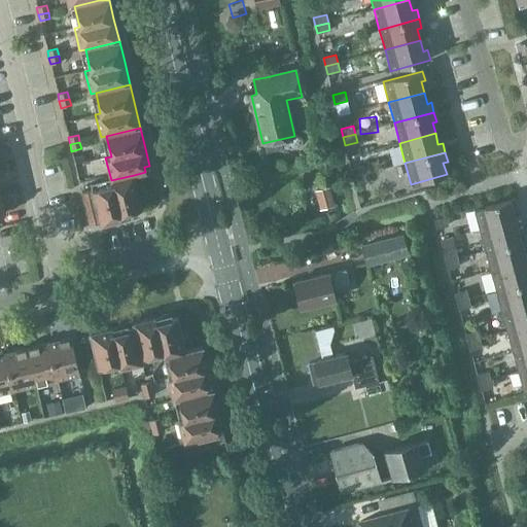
[(352,178),(365,175),(363,167),(350,170),(352,178)]
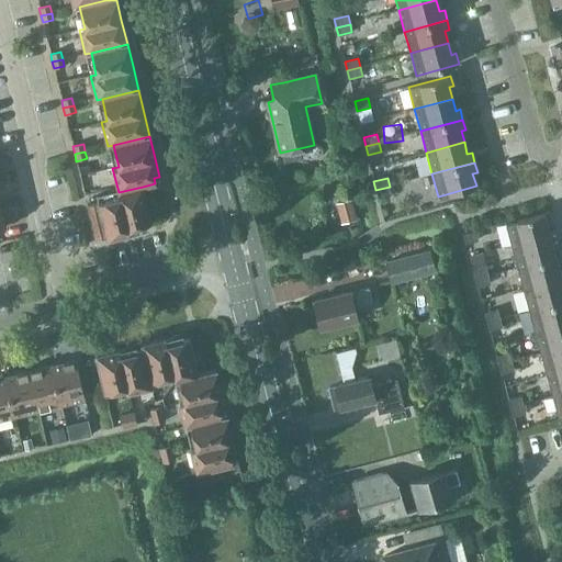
[(105,238),(128,233),(147,228),(146,223),(152,222),(143,187),(119,192),(120,197),(97,202),(97,203),(99,210),(100,217),(102,224),(103,231),(105,238)]
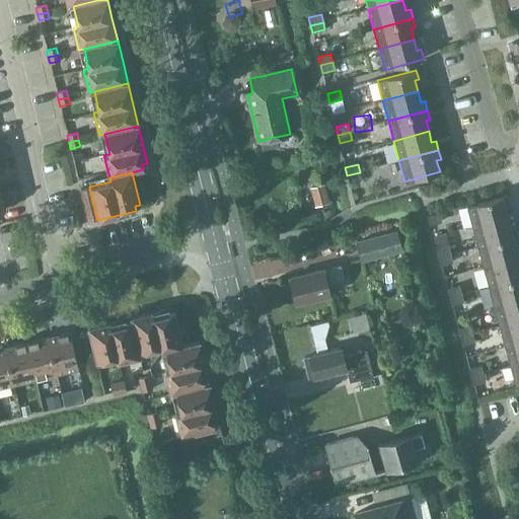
[(360,172),(347,175),(349,182),(361,180),(360,172)]
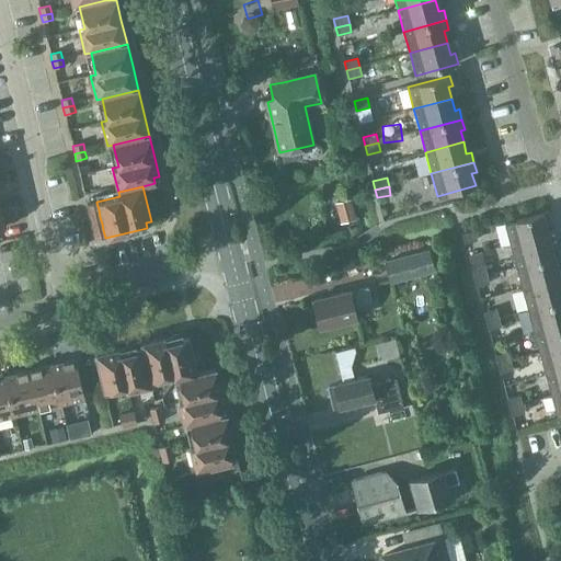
[(350,199),(335,203),(341,222),(355,219),(350,199)]
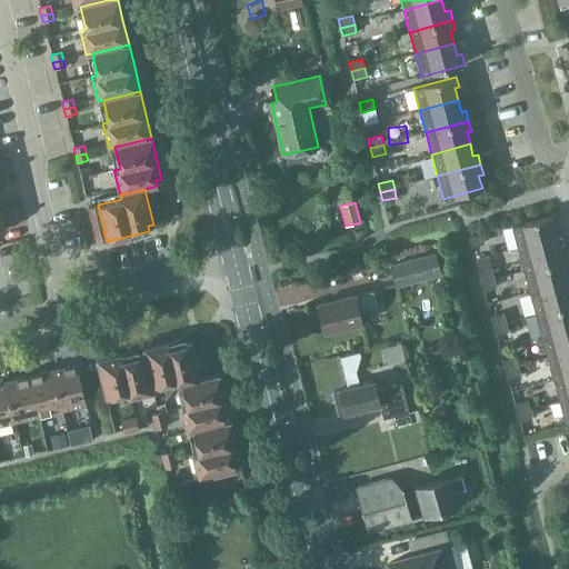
[(90,216),(100,212),(98,206),(88,208),(90,216)]
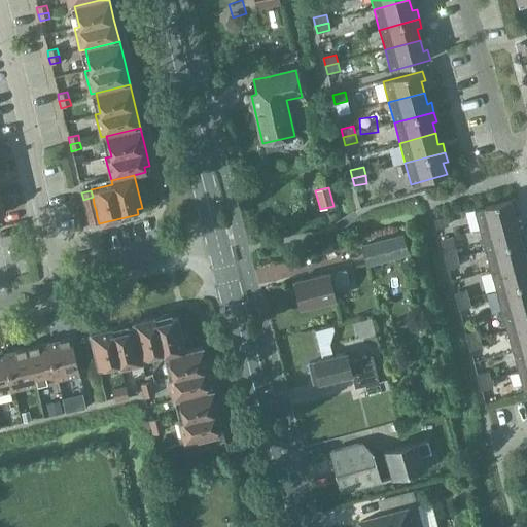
[(93,197),(83,200),(84,206),(94,204),(93,197)]
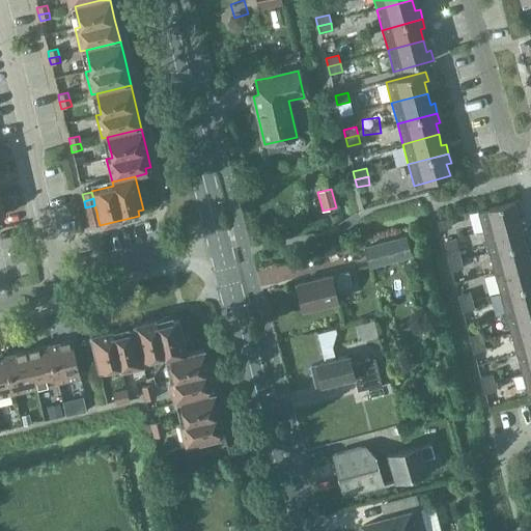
[(477,212),(483,232),(519,222),(515,212),(521,211),(518,200),(477,212)]
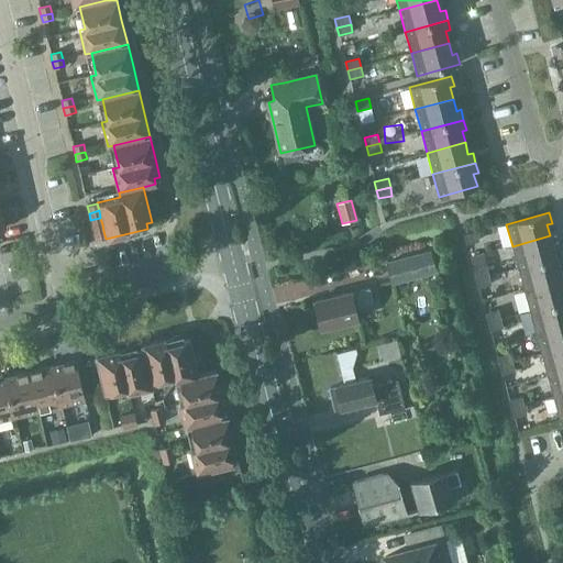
[(100,218),(90,220),(92,227),(102,224),(100,218)]
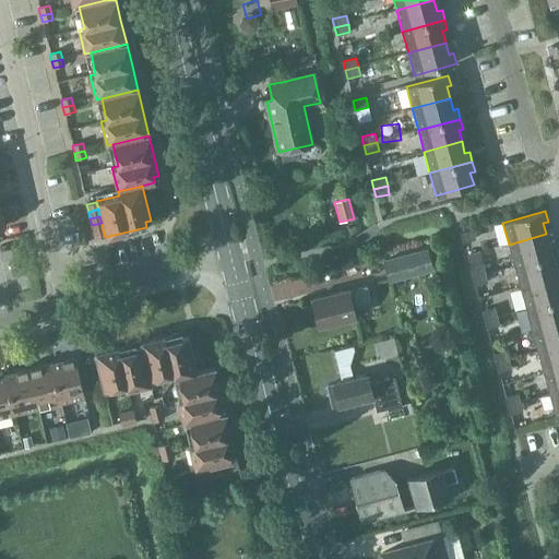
[(102,223),(92,225),(93,232),(103,229),(102,223)]
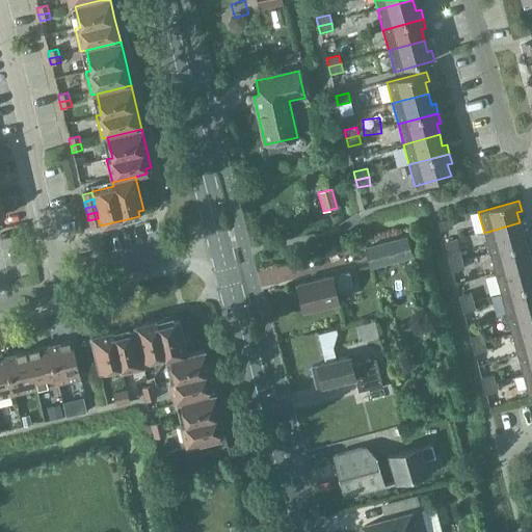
[(98,218),(88,220),(90,228),(100,225),(98,218)]
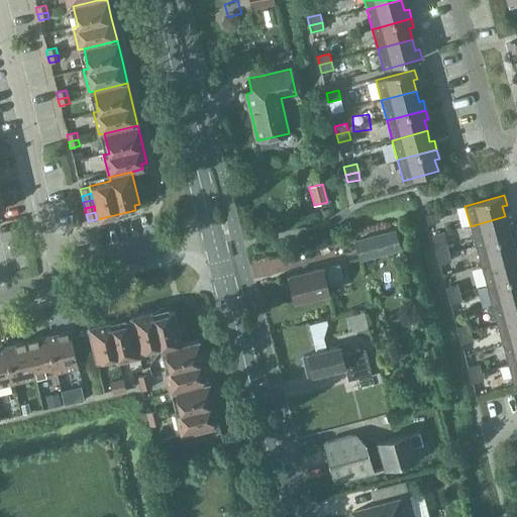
[(438,213),(426,216),(428,224),(440,221),(438,213)]
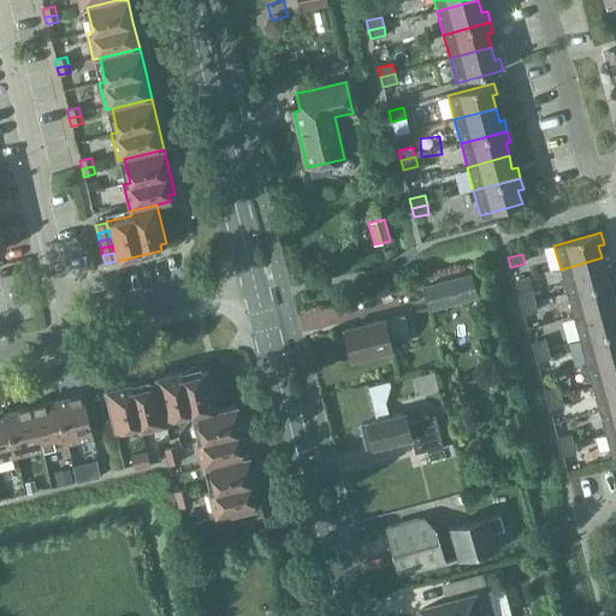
[(567,294),(614,280),(610,270),(605,271),(602,258),(561,270),(567,294)]
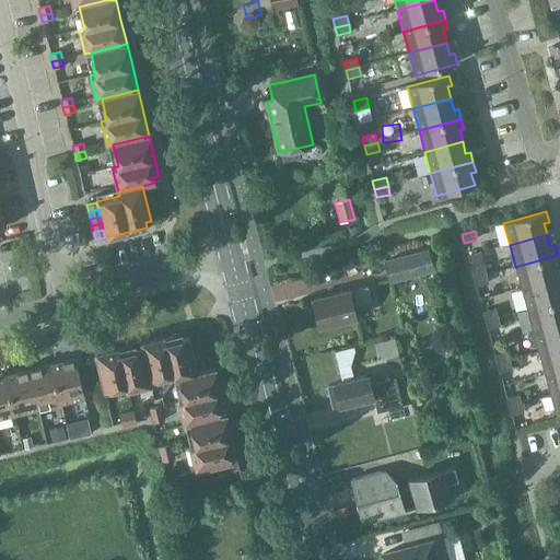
[(429,249),(386,260),(392,280),(434,269),(429,249)]
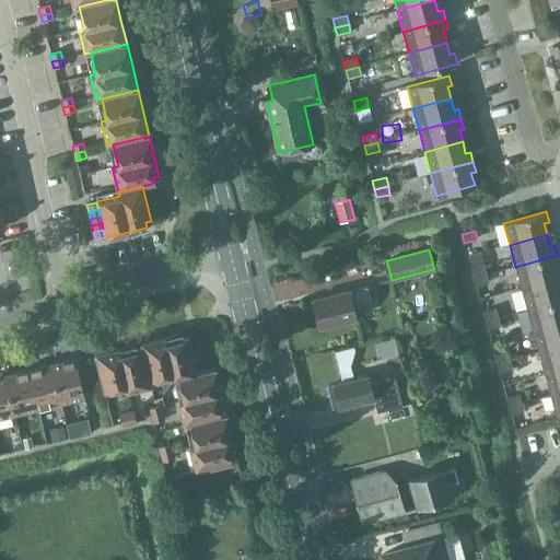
[(521,288),(559,278),(556,266),(559,265),(559,263),(558,255),(515,267),(521,288)]
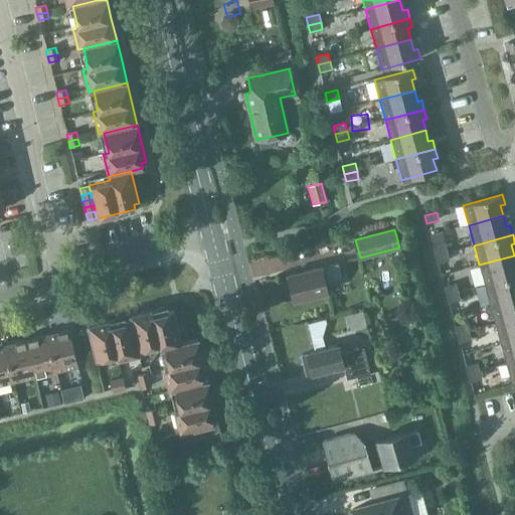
[(436,255),(447,252),(445,243),(434,247),(436,255)]
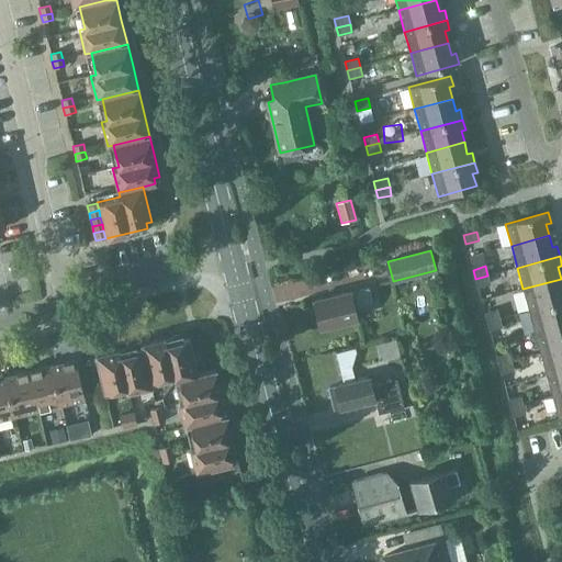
[(487,276),(475,279),(478,288),(491,284),(487,276)]
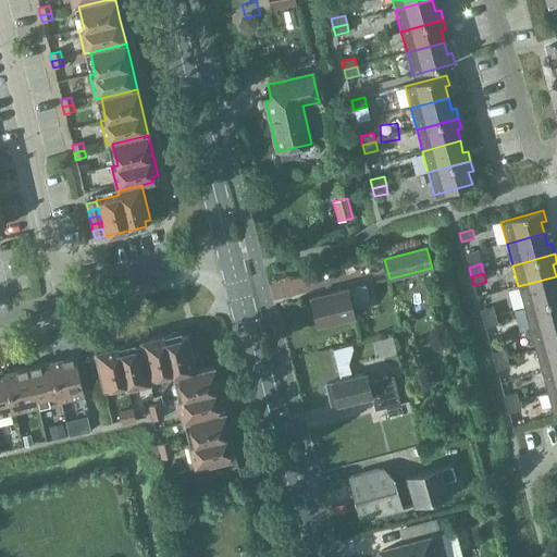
[(524,308),(556,298),(556,280),(556,276),(518,286),(524,308)]
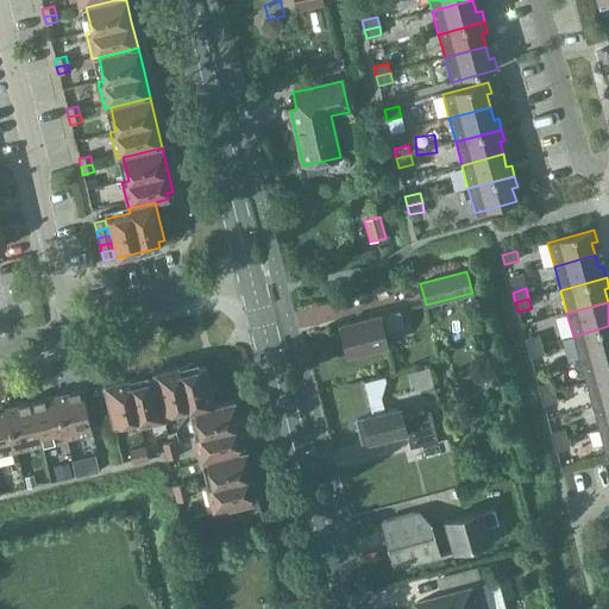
[(384,332),(406,327),(401,309),(341,324),(349,355),(388,345),(384,332)]
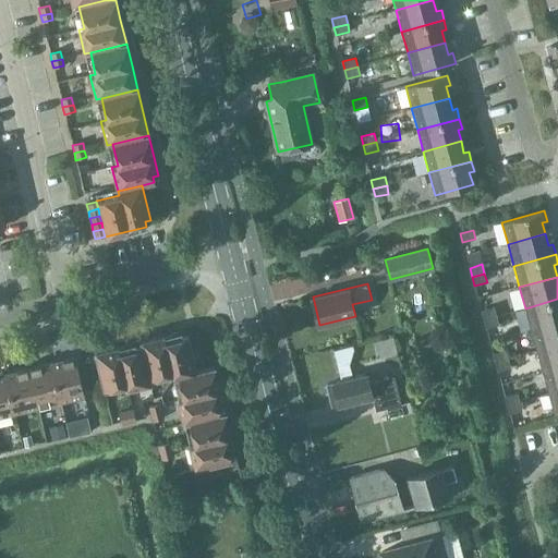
[(557,299),(525,308),(531,330),(557,322),(557,299)]
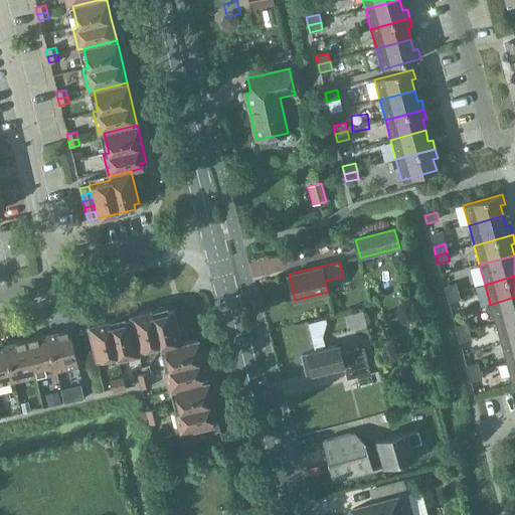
[(447,295),(458,292),(456,284),(444,287),(447,295)]
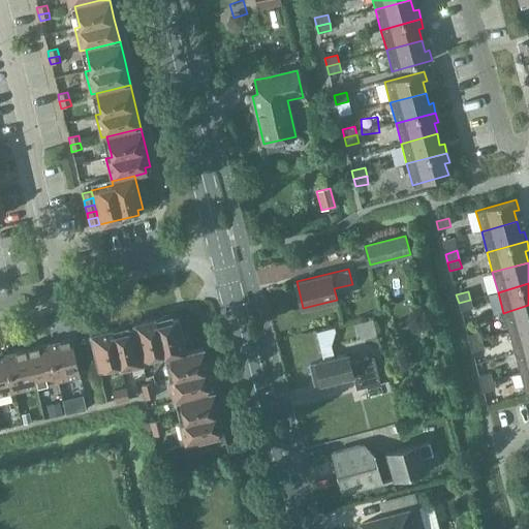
[(470,300),(459,303),(461,311),(472,308),(470,300)]
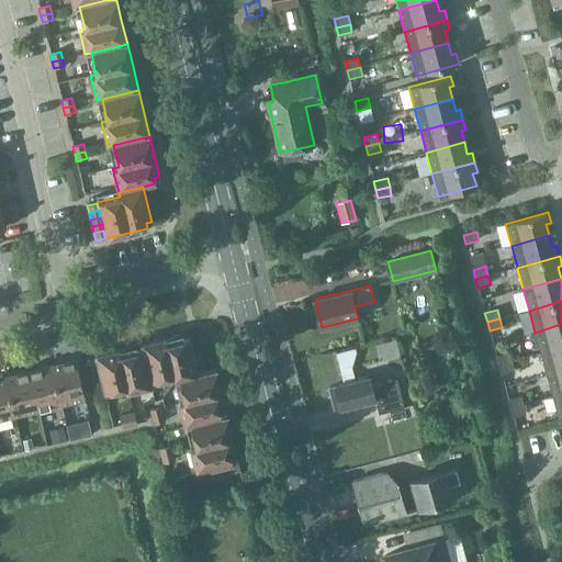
[(541,353),(561,348),(561,324),(535,333),(541,353)]
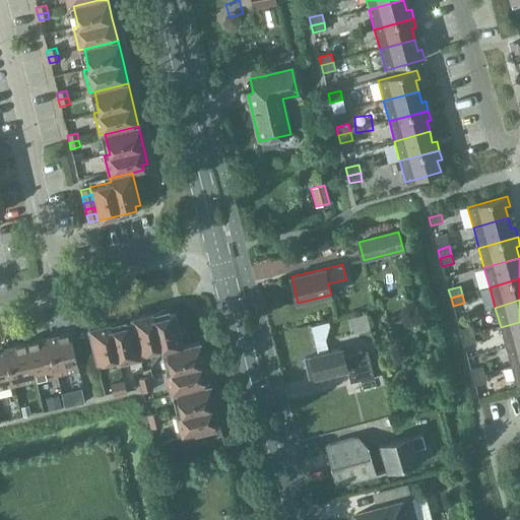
[(169,309),(151,314),(131,318),(139,351),(159,347),(160,352),(166,350),(184,346),(183,345),(176,313),(171,314),(169,309)]
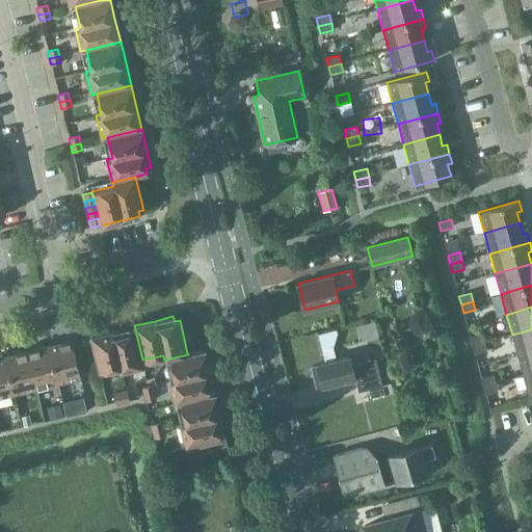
[(134,325),(111,331),(89,337),(98,371),(120,366),(121,371),(144,365),(142,360),(134,325)]
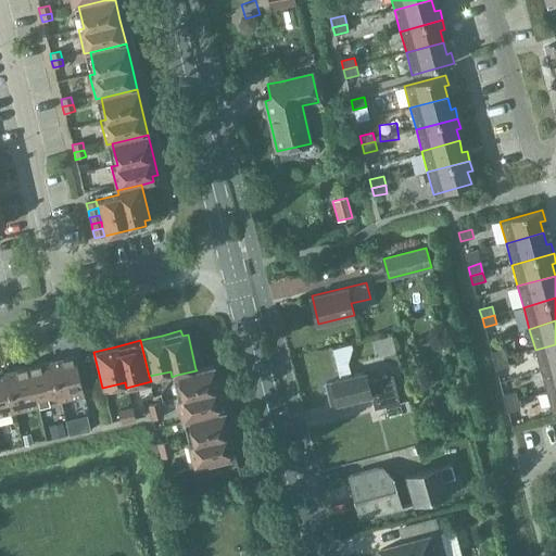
[(555,344),(535,350),(541,371),(555,367),(555,344)]
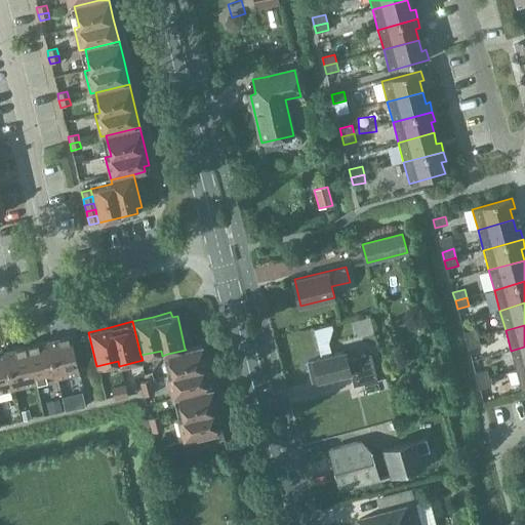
[(466,340),(478,337),(476,329),(463,333),(466,340)]
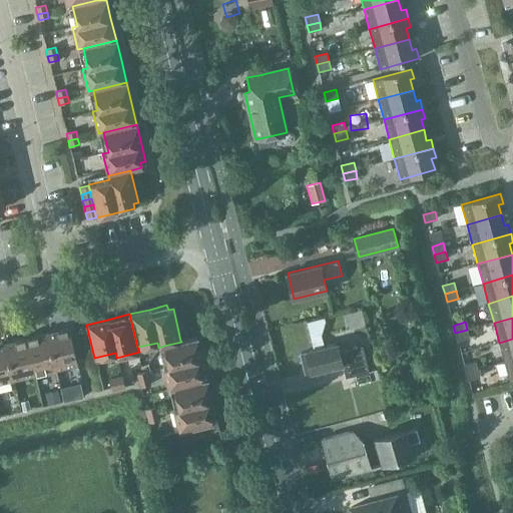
[(68,329),(47,334),(55,370),(77,364),(68,329)]
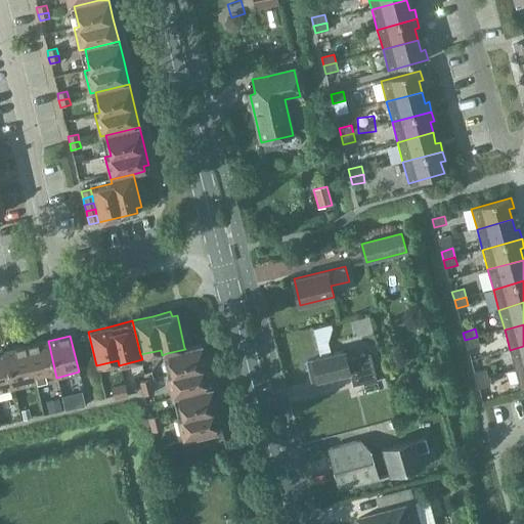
[(477,337),(465,340),(468,348),(479,345),(477,337)]
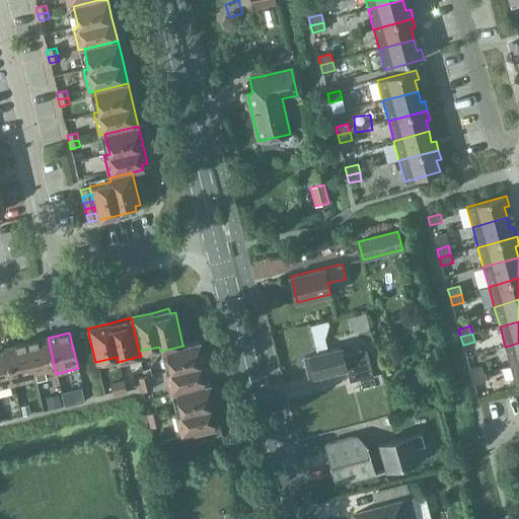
[(56,374),(48,338),(26,343),(34,379),(56,374)]
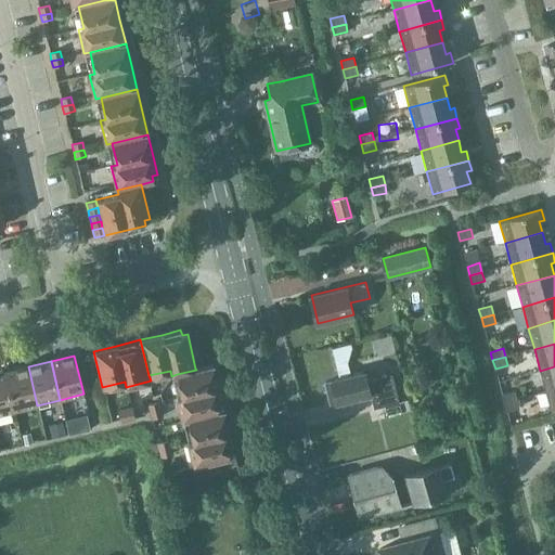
[(347,362),(336,365),(339,378),(350,375),(347,362)]
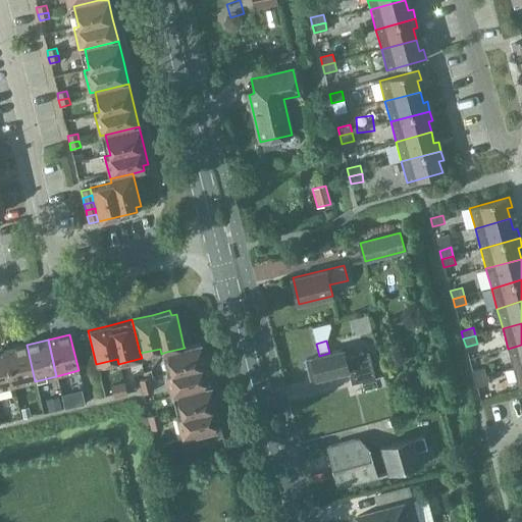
[(211,387),(205,365),(200,343),(184,347),(185,348),(166,352),(171,373),(166,374),(171,397),(176,396),(211,387)]
